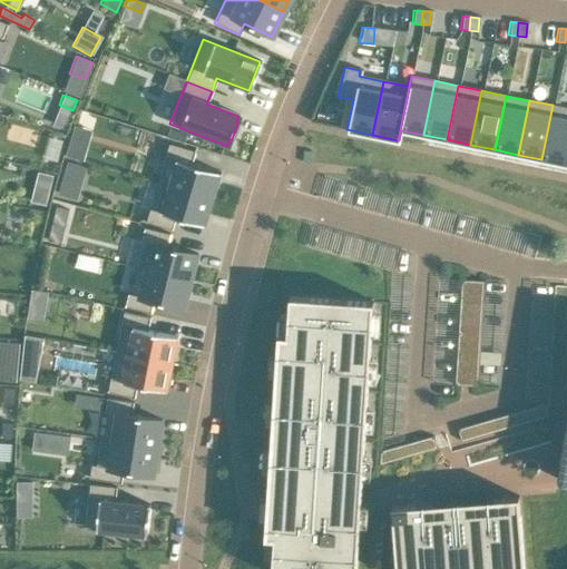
[(566,107),(553,105),(541,159),(565,164),(566,153),(566,107)]
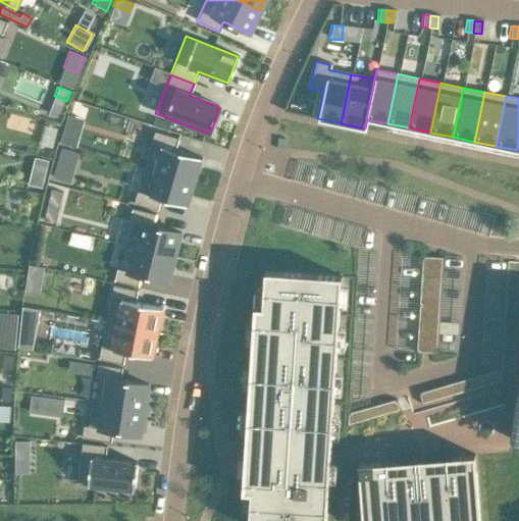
[(153,132),(143,167),(193,183),(200,158),(173,150),(177,139),(153,132)]
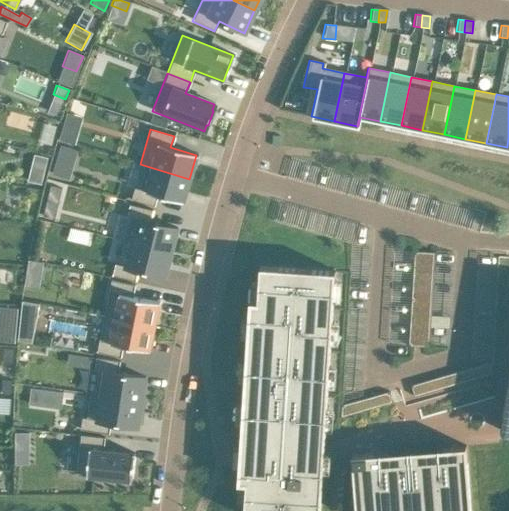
[(59,146),(51,174),(64,178),(67,166),(56,163),(60,147),(59,146)]
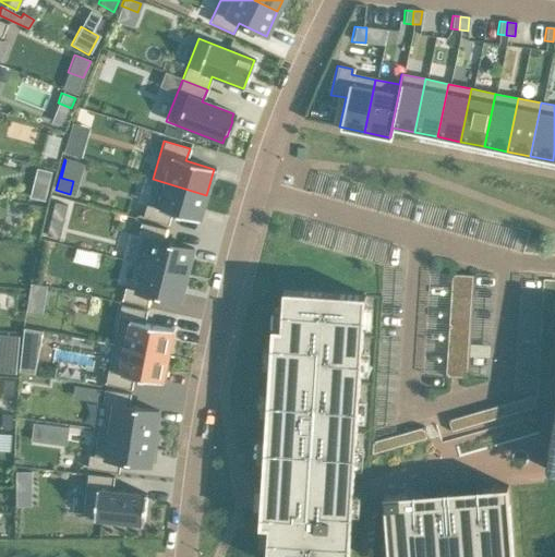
[(35,169),(33,178),(48,181),(50,172),(35,169)]
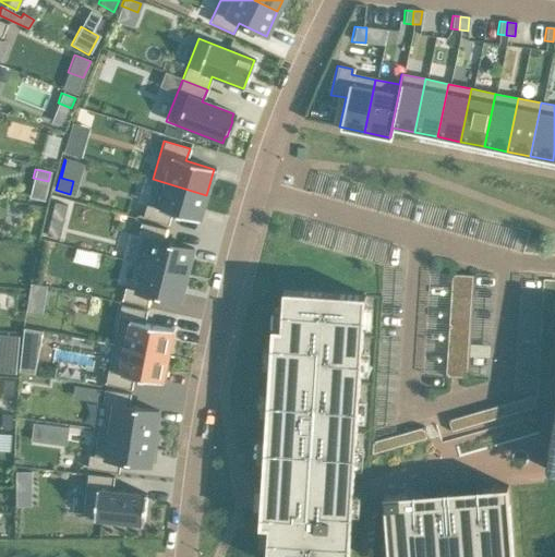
[(145,205),(142,217),(167,225),(170,213),(198,221),(206,195),(153,179),(153,180),(157,182),(151,206),(145,205)]
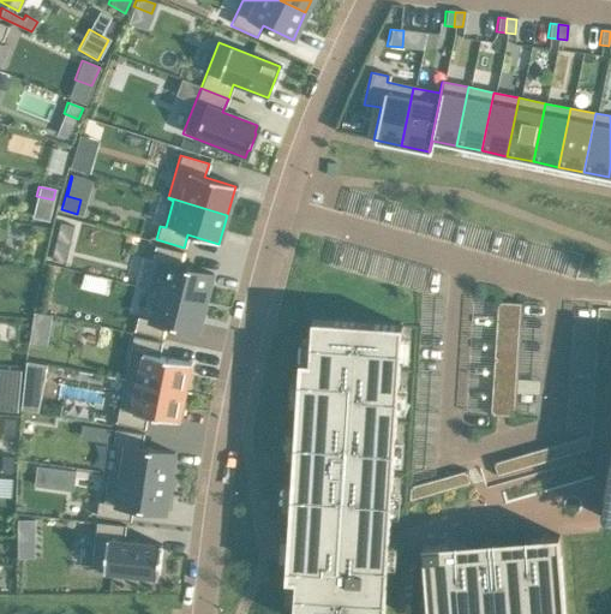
[(67,245),(72,227),(59,224),(54,242),(67,245)]
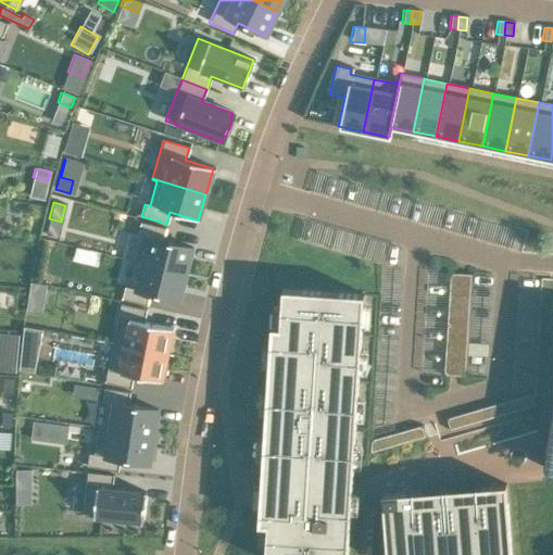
[(141,236),(135,262),(184,274),(190,248),(162,241),(164,228),(139,223),(136,235),(141,236)]
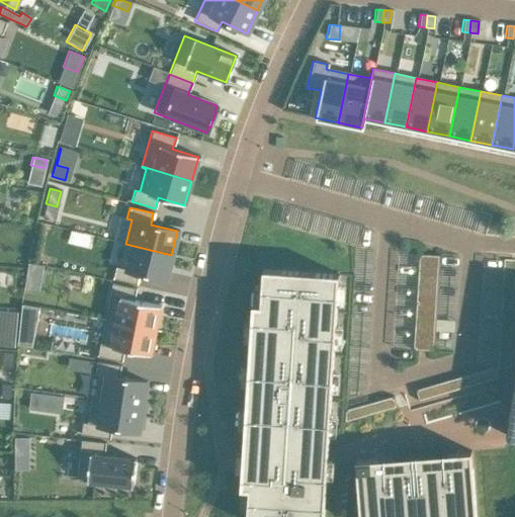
[(114,267),(112,279),(136,284),(139,273),(165,280),(171,255),(125,244),(125,245),(130,246),(124,269),(114,267)]
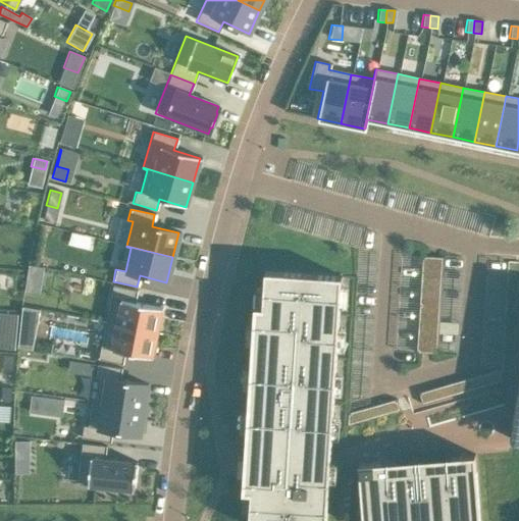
[(420,256),(414,353),(434,354),(440,258),(420,256)]
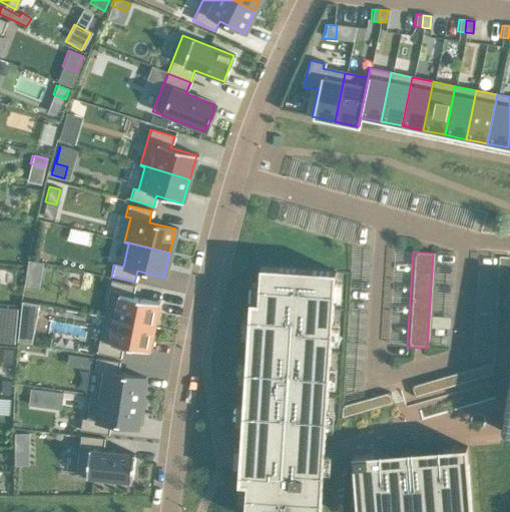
[(27,261),(25,273),(39,275),(41,264),(27,261)]
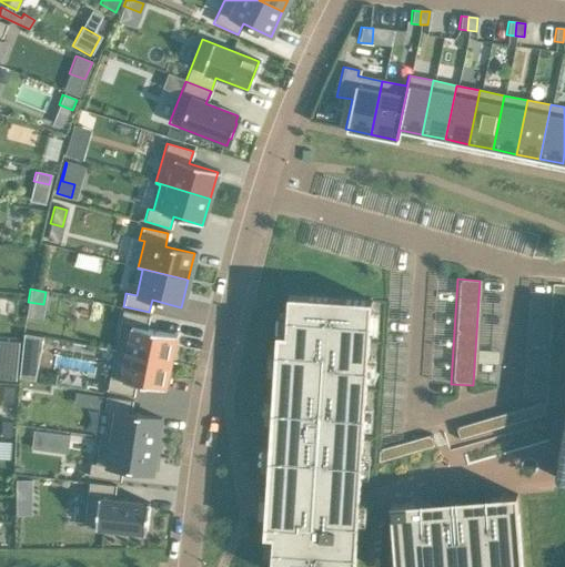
[(266,469),(263,535),(271,535),(270,556),(269,566),(352,566),(355,524),(356,503),(359,476),(360,455),(362,428),(363,407),(364,380),(366,360),(370,301),(286,295),(285,313),(284,334),(275,334),(274,353),(273,374),(271,402),(270,422),(269,449),(266,469)]
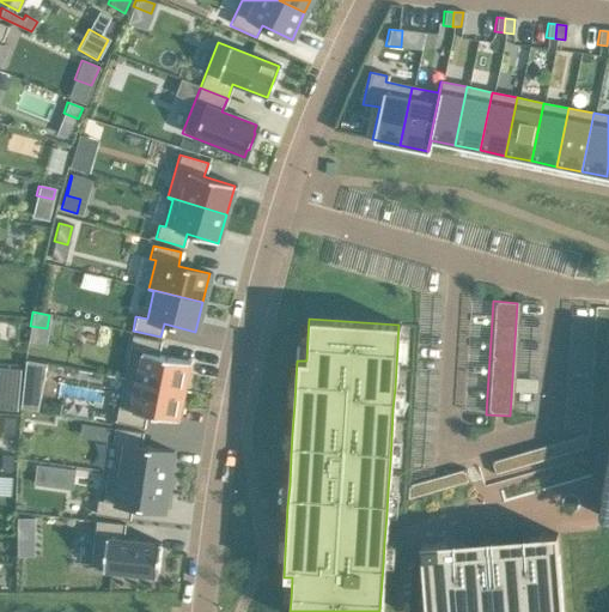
[(131,337),(122,380),(183,392),(189,362),(157,356),(159,343),(131,337)]
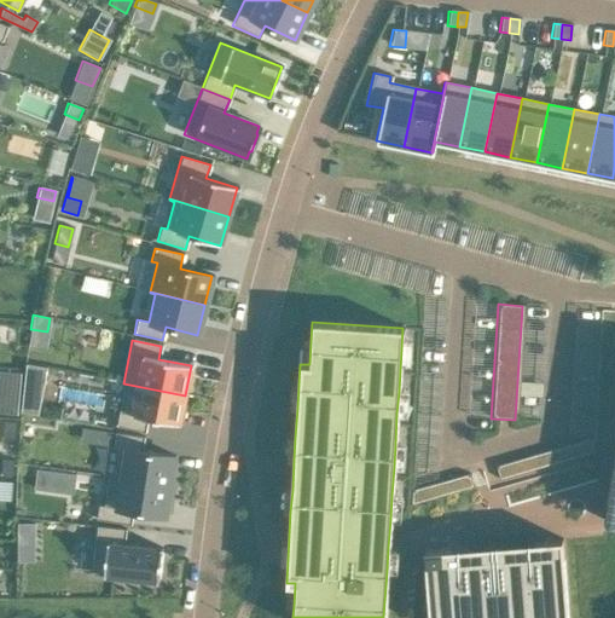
[(24,363),(19,411),(35,415),(45,368),(24,363)]
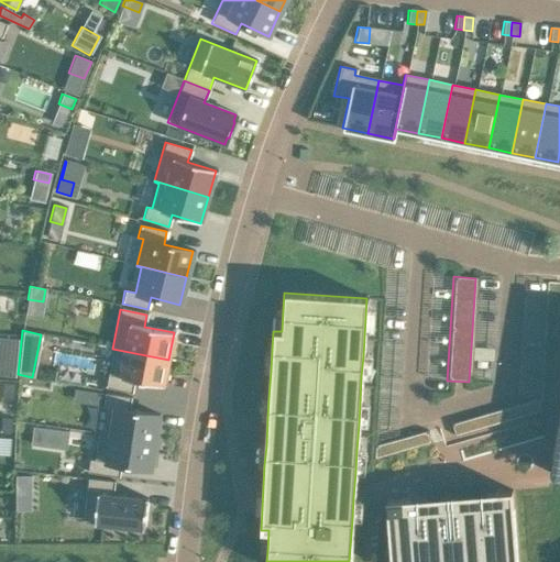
[(0,375),(13,377),(18,339),(0,338),(0,375)]
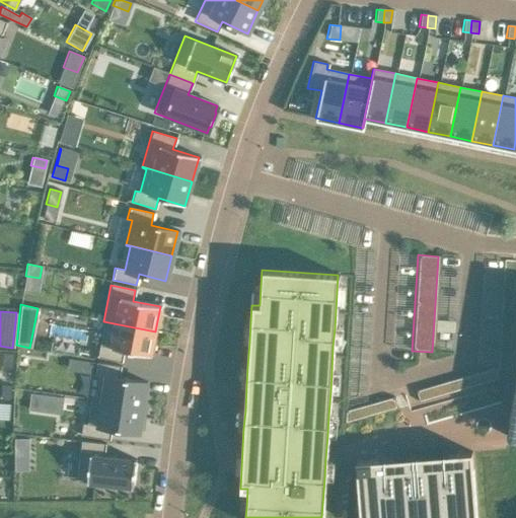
[(103,321),(96,357),(121,362),(123,351),(150,356),(155,331),(103,321)]
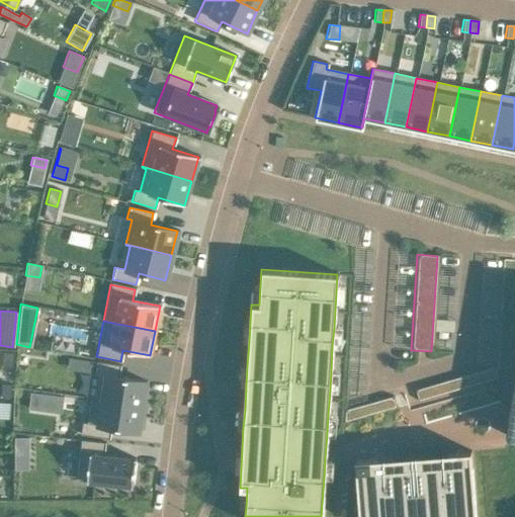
[(1,353),(0,369),(10,370),(12,353),(1,353)]
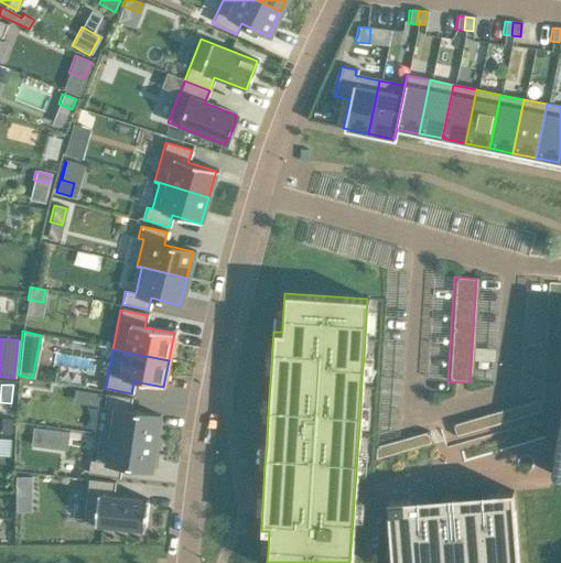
[(98,433),(98,434),(154,443),(158,415),(128,411),(130,398),(104,394),(101,408),(107,408),(104,434),(98,433)]
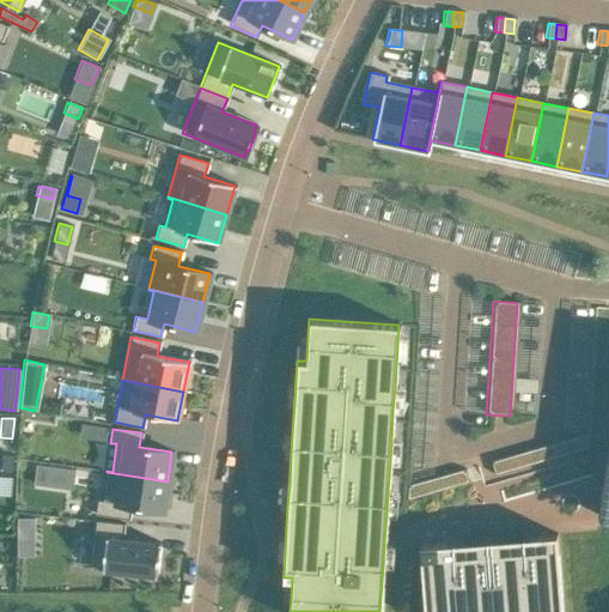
[(585,434),(489,462),(493,476),(585,449),(585,434)]
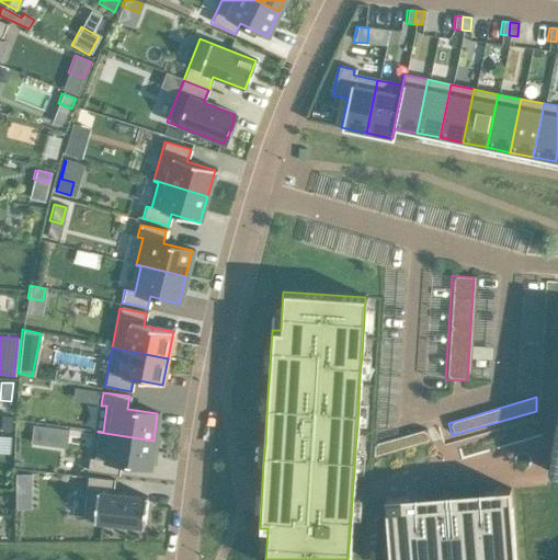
[(557,399),(546,472),(557,473),(557,399)]
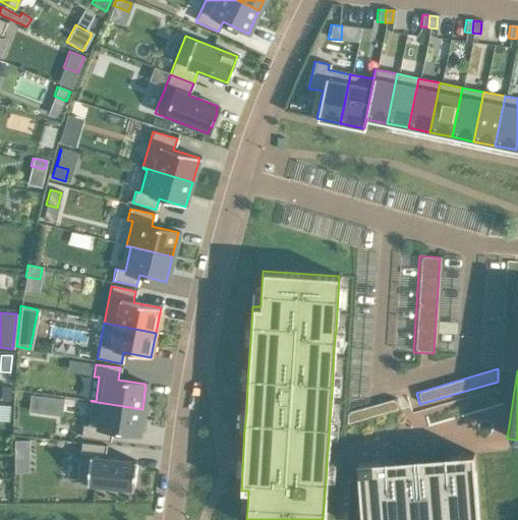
[(1,387),(0,401),(9,401),(10,388),(1,387)]
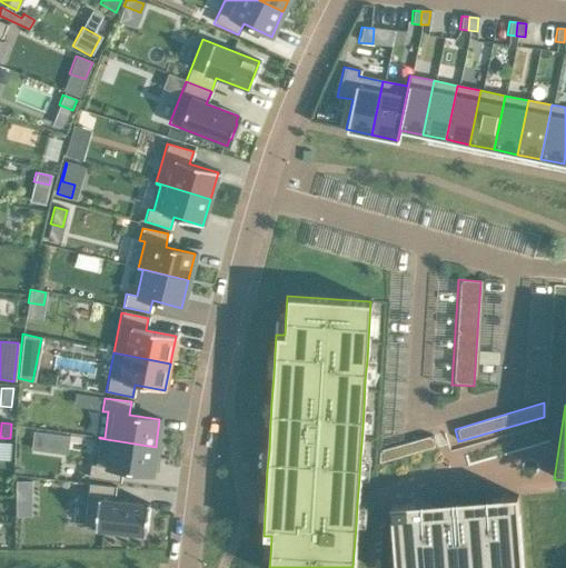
[(32,431),(29,450),(42,451),(46,432),(32,431)]
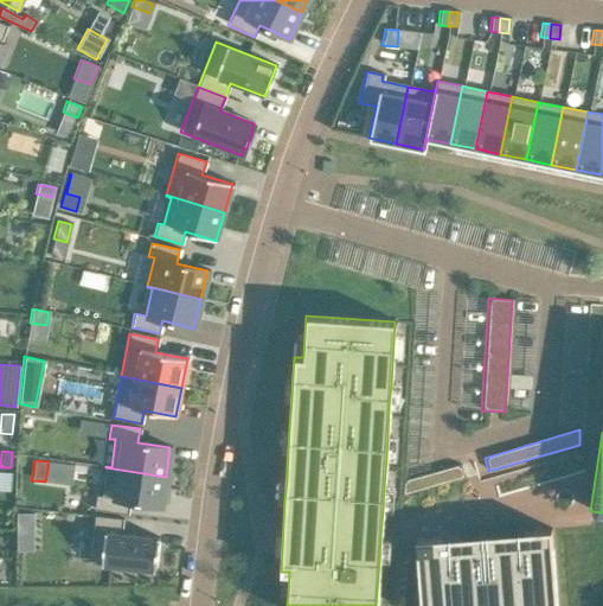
[(402,482),(401,496),(462,478),(459,465),(402,482)]
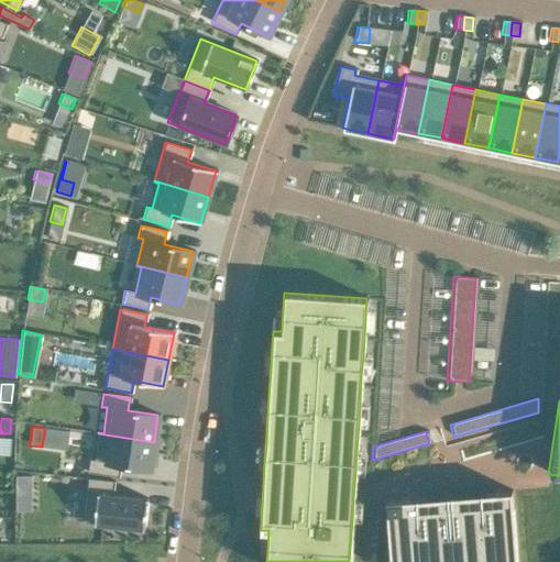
[(88,460),(87,472),(118,477),(120,464),(150,469),(154,442),(98,433),(94,460),(88,460)]
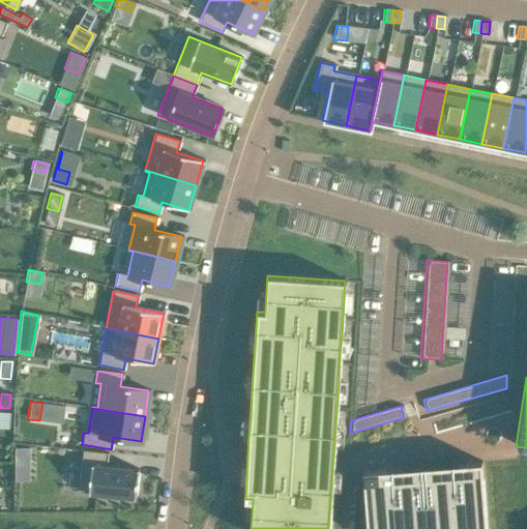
[(28,447),(13,448),(13,461),(28,461),(28,447)]
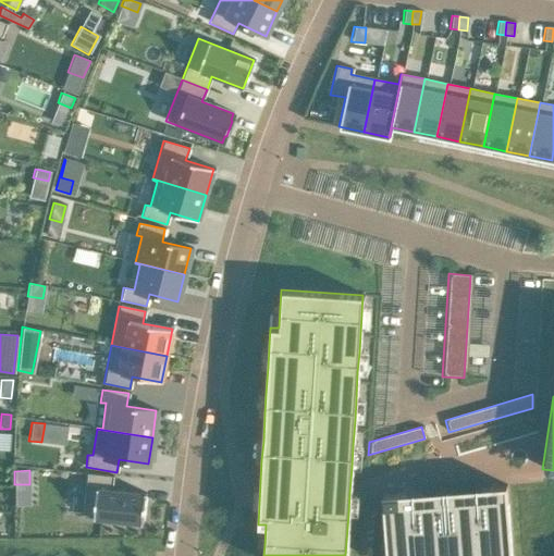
[(86,473),(82,518),(140,523),(144,493),(111,490),(112,477),(86,473)]
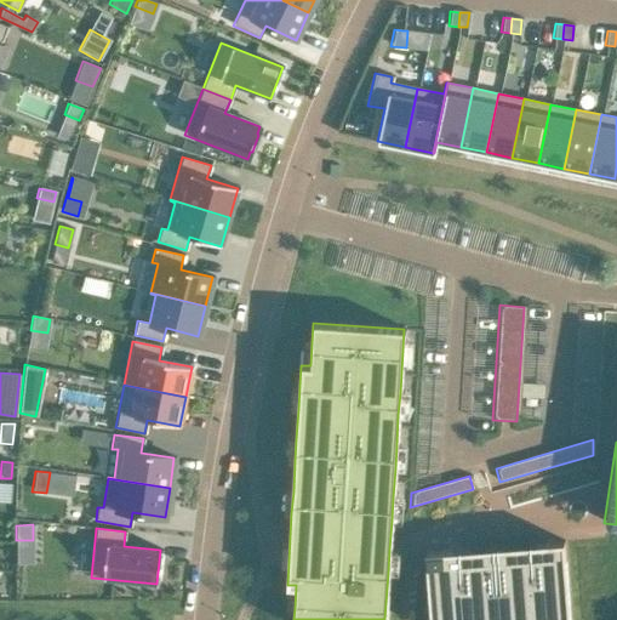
[(441,550),(424,552),(426,572),(429,619),(567,619),(563,541),(546,542),(547,555),(443,563),(441,550)]
